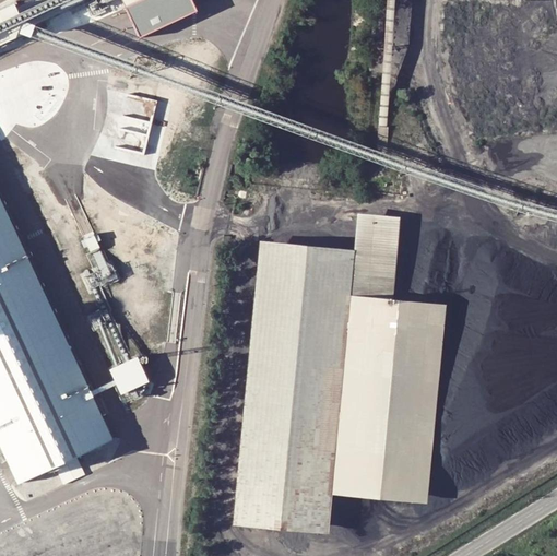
[(123,0),(139,31),(199,4),(197,0),(123,0)]
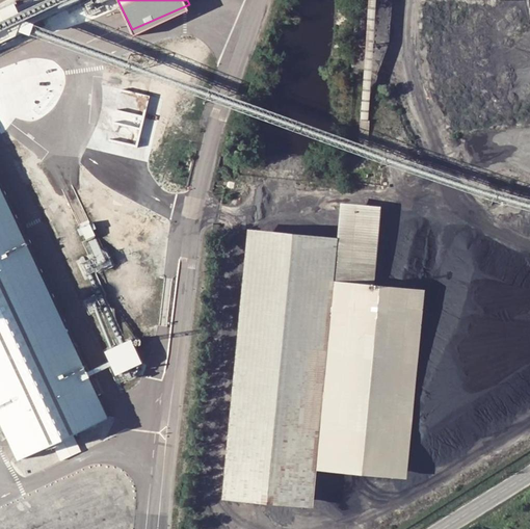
[(0,427),(14,456),(106,413),(0,187),(0,427)]
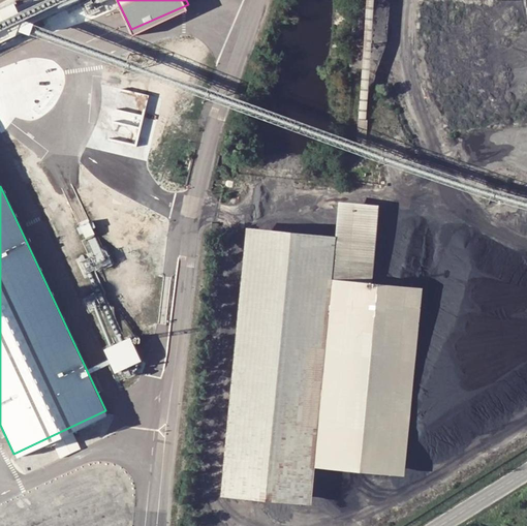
[(334,237),(333,278),(372,282),(378,204),(336,202),(334,237)]
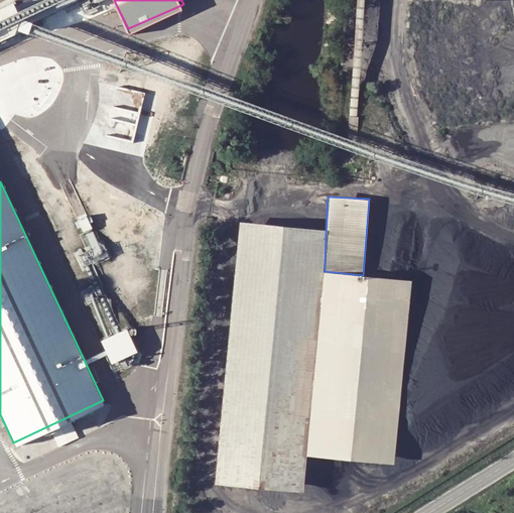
[(302,494),(305,458),(325,271),(326,231),(239,223),(215,486),(302,494)]
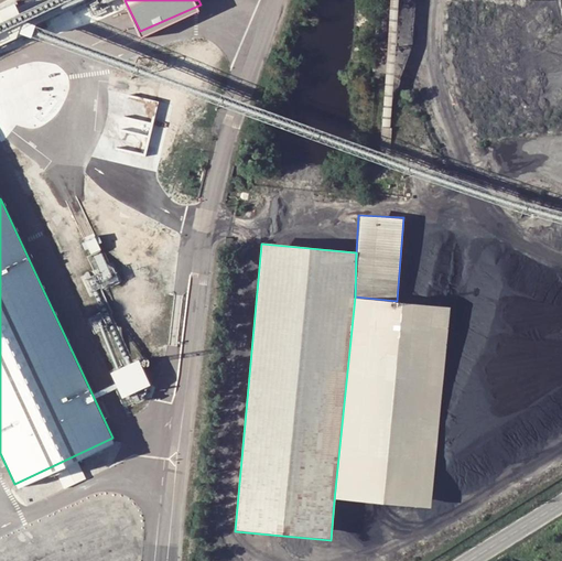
[(451,305),(397,301),(355,297),(334,500),(431,509),(451,305)]
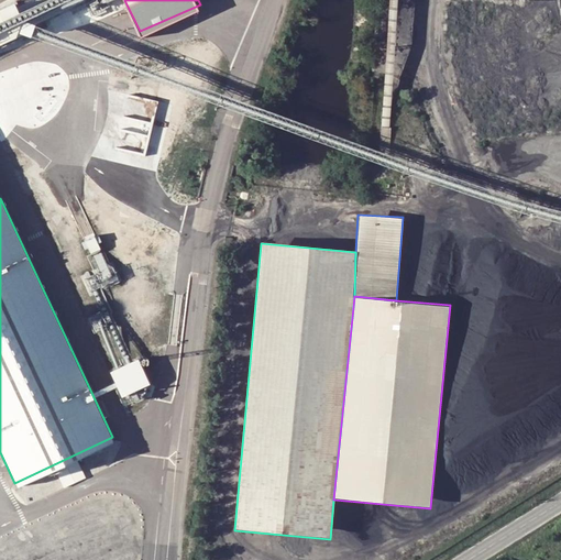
[(119,363),(132,357),(121,335),(109,341),(119,363)]
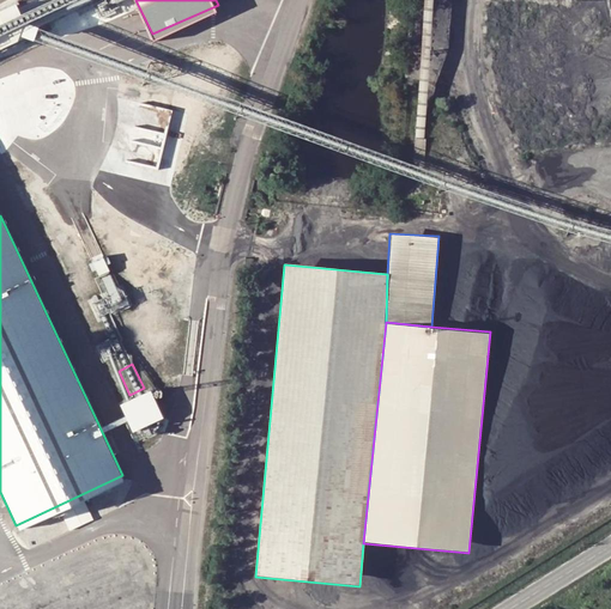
[(119,401),(131,428),(162,415),(150,387),(119,401)]
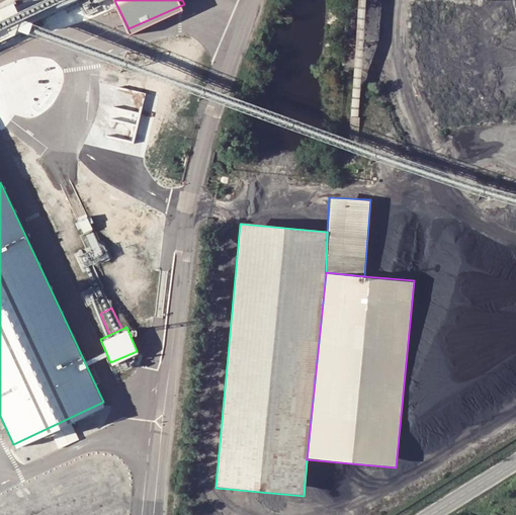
[(68,438),(77,434),(71,422),(62,427),(68,438)]
